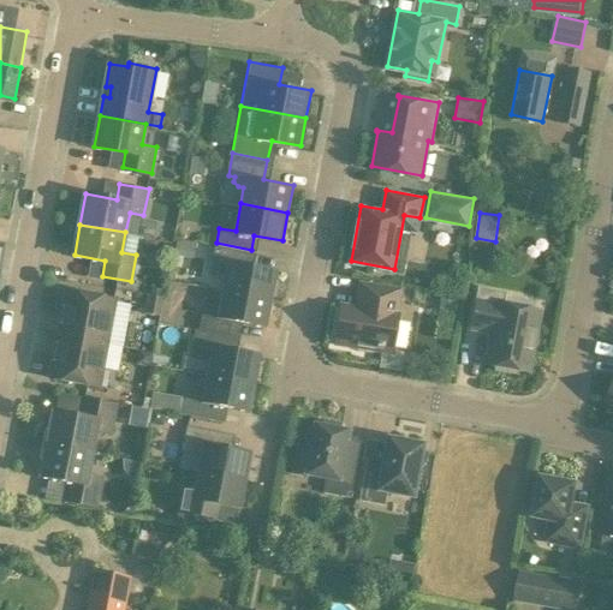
[(212,269),(227,271),(225,288),(272,297),(278,269),(249,264),(251,250),(216,243),(212,269)]
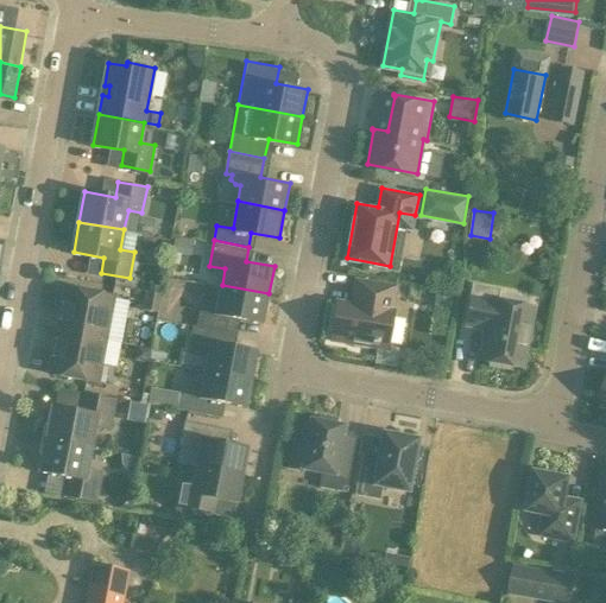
[(339,300),(333,336),(355,340),(355,343),(371,346),(371,342),(390,344),(395,309),(393,309),(397,284),(358,278),(355,296),(358,296),(357,303),(339,300)]
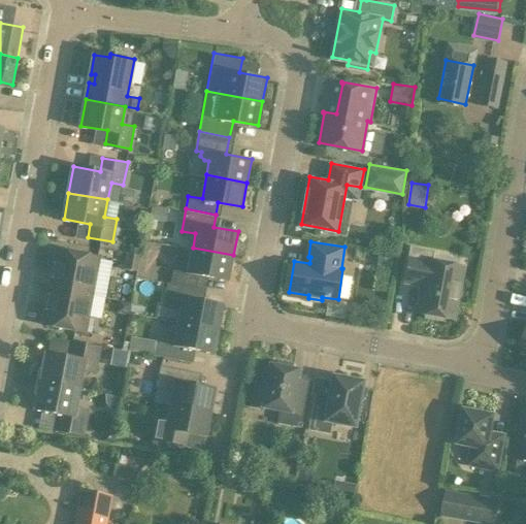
[(445,319),(446,316),(454,317),(464,265),(429,259),(431,249),(413,246),(406,279),(424,283),(419,310),(427,312),(427,315),(445,319)]
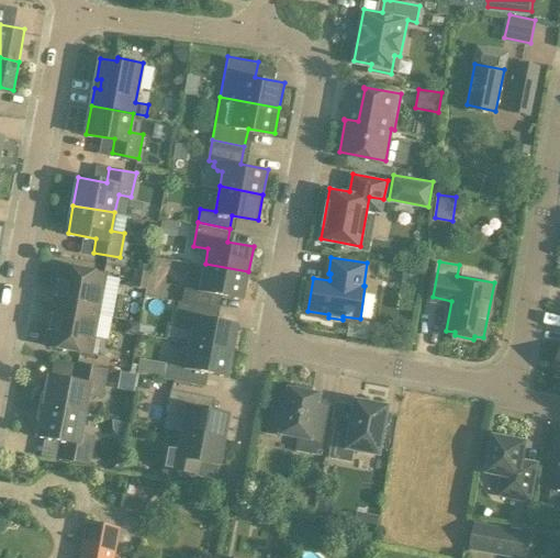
[(186,286),(183,299),(215,305),(217,292),(244,297),(248,271),(205,264),(200,289),(186,286)]
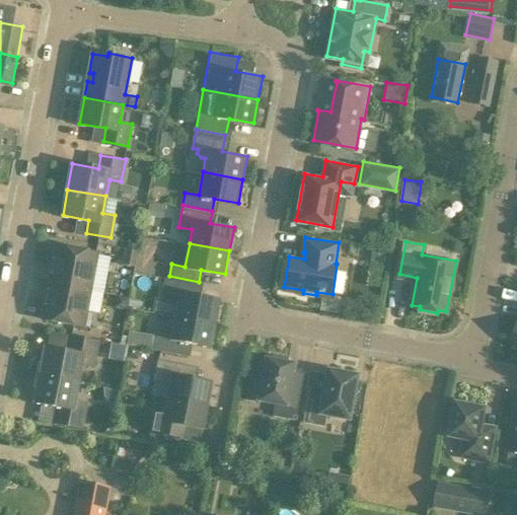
[(57,245),(50,281),(90,288),(96,252),(57,245)]
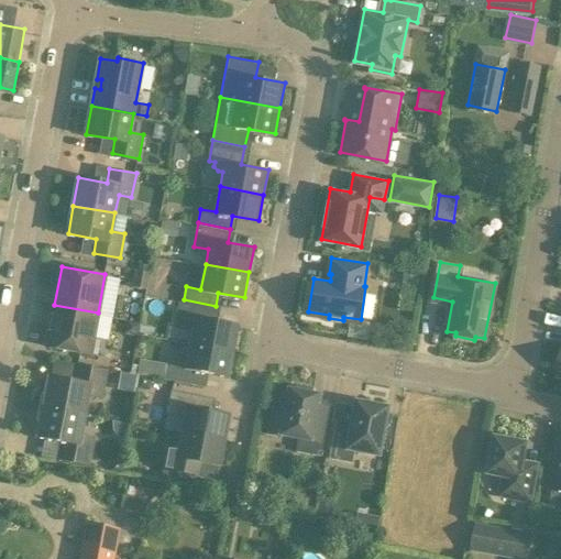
[(176,324),(194,327),(190,341),(234,349),(239,324),(212,319),(216,306),(184,299),(180,299),(176,324)]
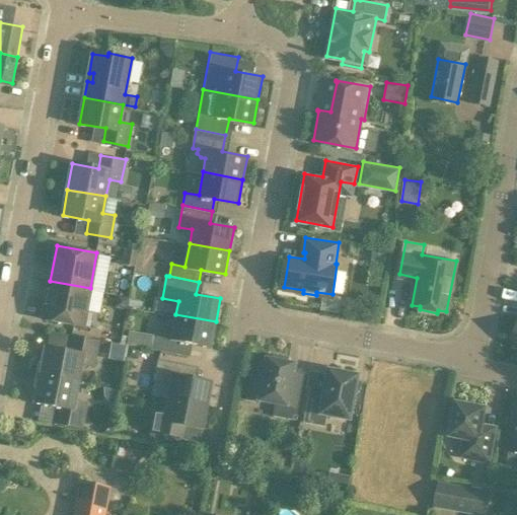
[(83,324),(90,288),(50,281),(43,317),(83,324)]
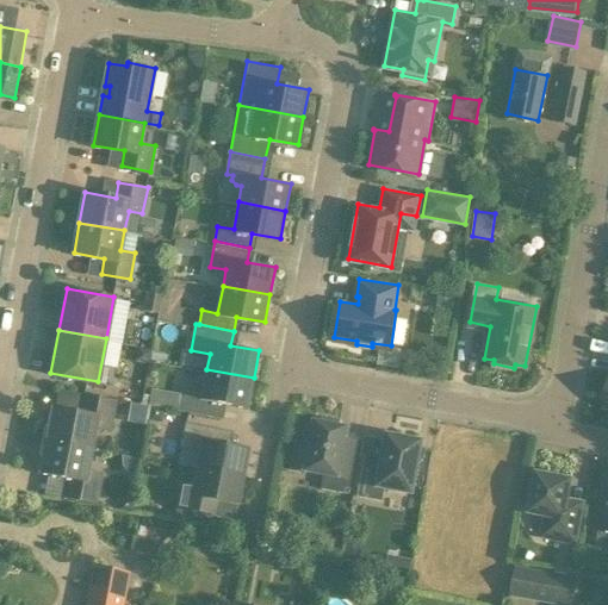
[(254,378),(206,369),(204,385),(182,381),(178,407),(211,413),(213,399),(249,405),(254,378)]
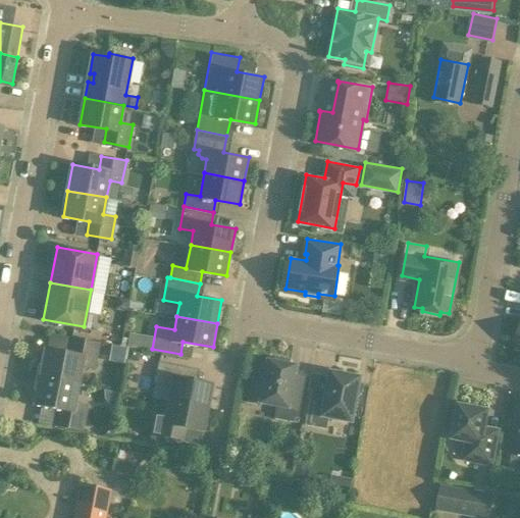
[(46,349),(41,376),(79,383),(82,366),(94,368),(99,343),(70,338),(67,353),(46,349)]
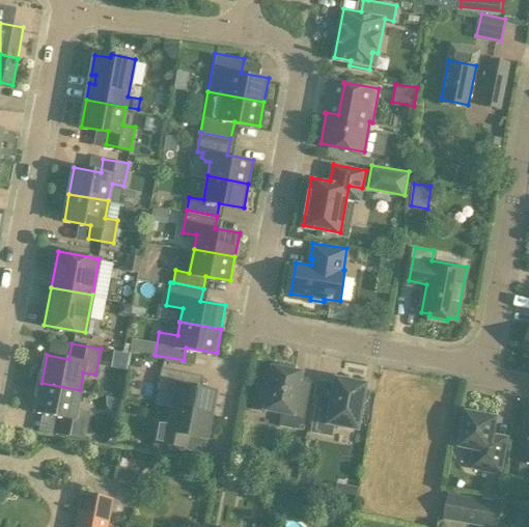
[(281,361),(280,366),(262,363),(254,406),(283,411),(280,423),(303,427),(309,396),(297,394),(302,370),(295,369),(296,364),(281,361)]
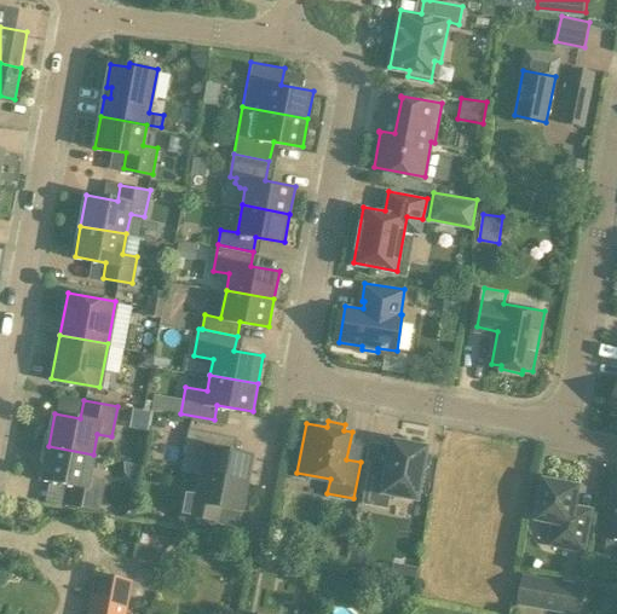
[(203,456),(201,473),(248,482),(254,455),(220,447),(224,432),(190,426),(184,452),(203,456)]
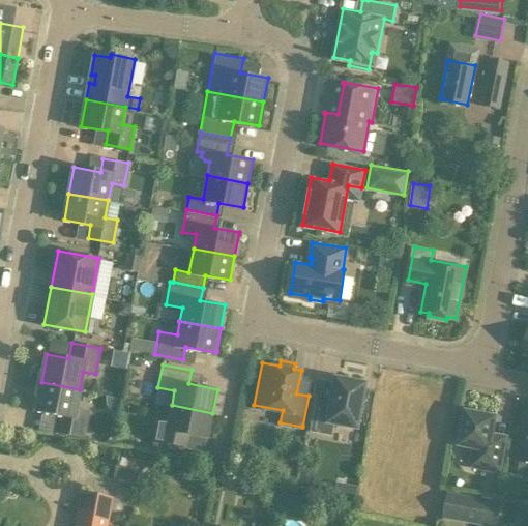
[(350,376),(349,379),(335,376),(332,396),(319,393),(312,429),(331,432),(333,421),(356,426),(364,381),(361,381),(362,378),(350,376)]
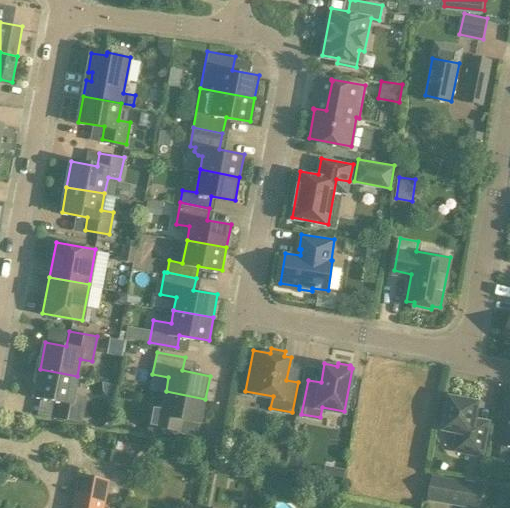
[(74,393),(77,376),(40,369),(35,396),(56,400),(53,415),(81,421),(86,396),(74,393)]
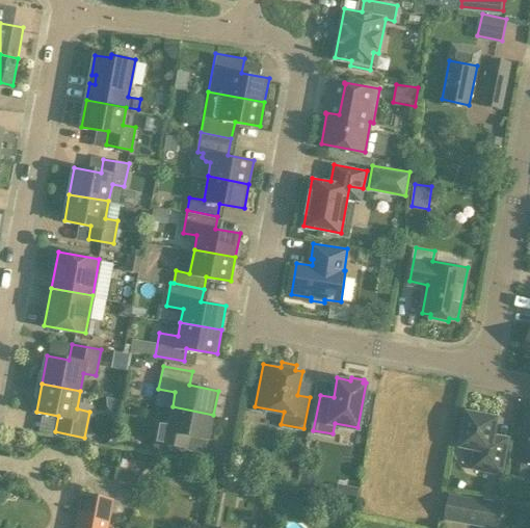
[(182,445),(184,433),(209,439),(213,415),(173,406),(169,420),(158,419),(154,442),(188,448),(189,447),(182,445)]
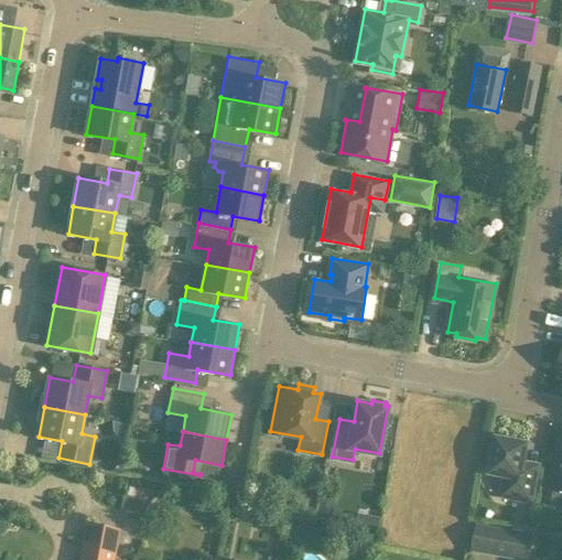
[(533,440),(497,433),(488,474),(505,477),(501,496),(536,503),(544,461),(529,459),(533,440)]
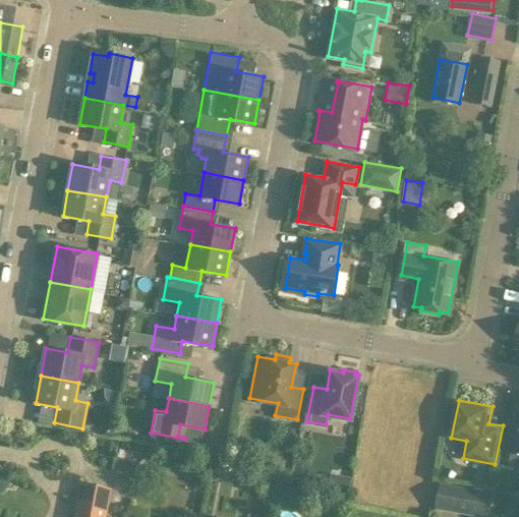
[(518,418),(516,432),(512,431),(509,449),(512,450),(510,462),(518,463),(518,418)]
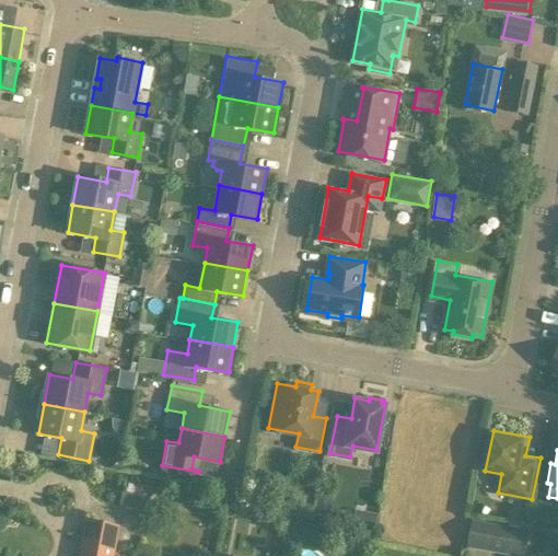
[(88,517),(79,555),(114,555),(121,523),(88,517)]
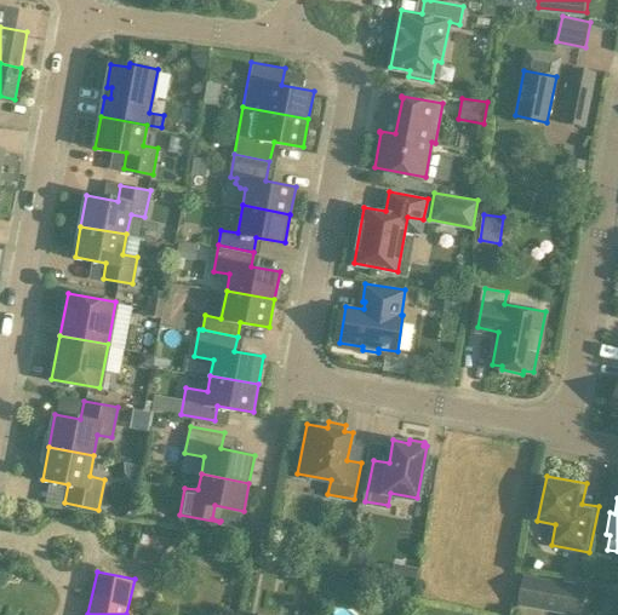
[(521,603),(585,614),(590,584),(526,573),(521,603)]
